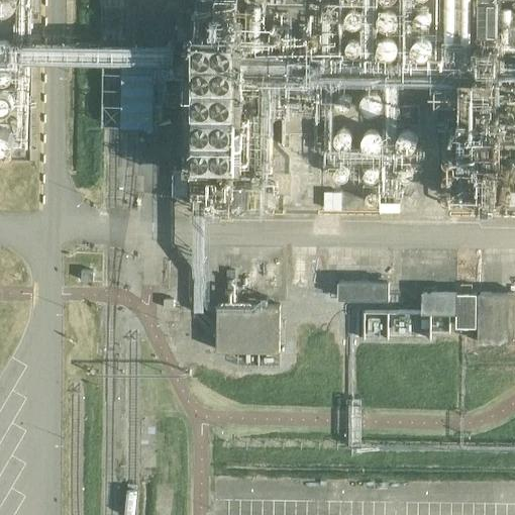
[(401,24),(383,35),(392,52),(410,40),(401,24)]
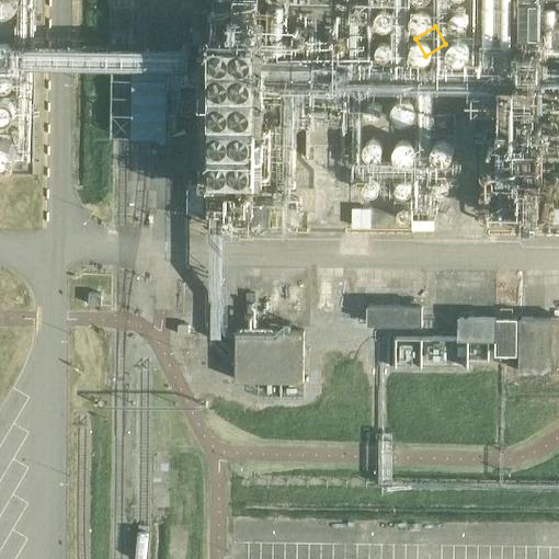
[(456,29),(458,53),(480,50),(478,27),(456,29)]
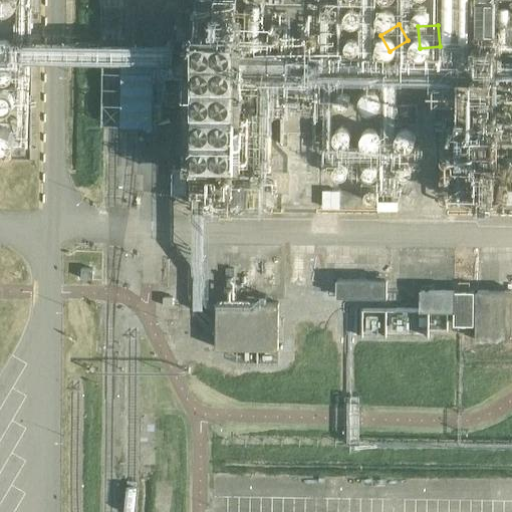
[(277,87),(286,91),(296,92),(306,90),(314,84),(319,75),(321,65),(319,56),(313,46),(303,40),(292,38),(281,41),(272,49),(267,58),(267,69),(270,79),(277,87)]
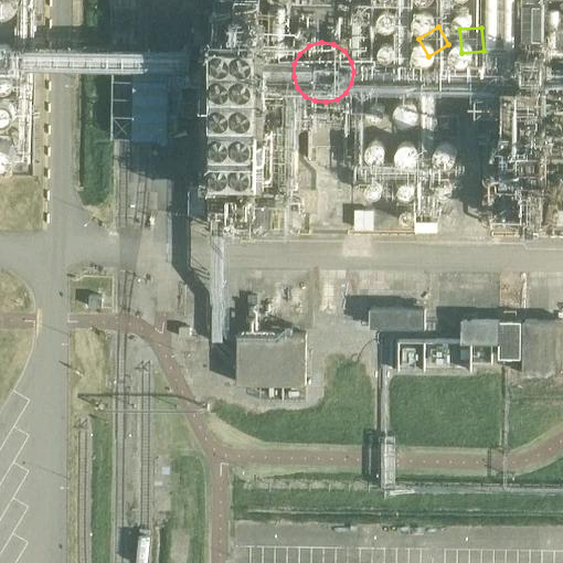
[(177,67),(144,67),(144,135),(176,135),(177,67)]
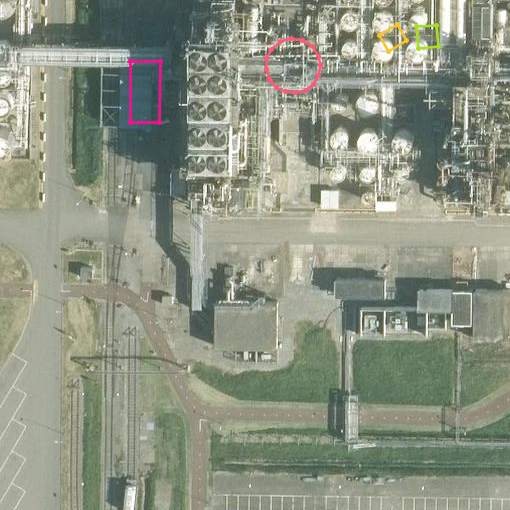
[(380,108),(390,84),(371,76),(361,100),(380,108)]
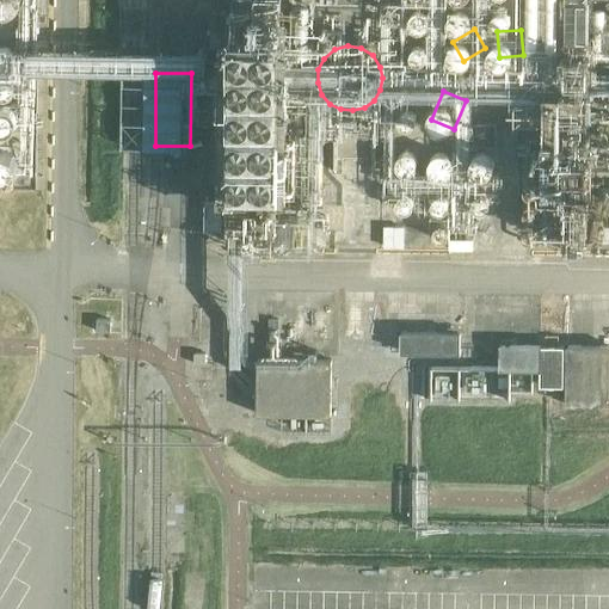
[(496,161),(499,145),(485,141),(480,158),(496,161)]
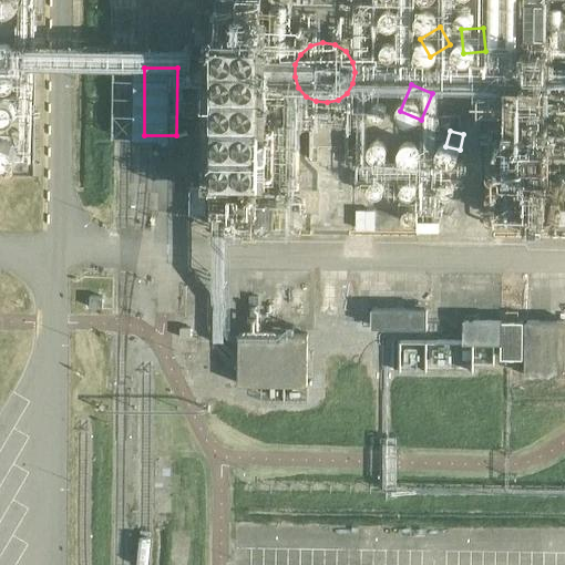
[(1,171),(4,171),(8,171),(10,171),(12,170),(14,168),(17,166),(18,164),(20,162),(20,160),(21,156),(20,154),(20,152),(19,149),(17,146),(14,144),(12,143),(9,142),(6,142),(2,142),(0,143),(0,171),(1,171)]
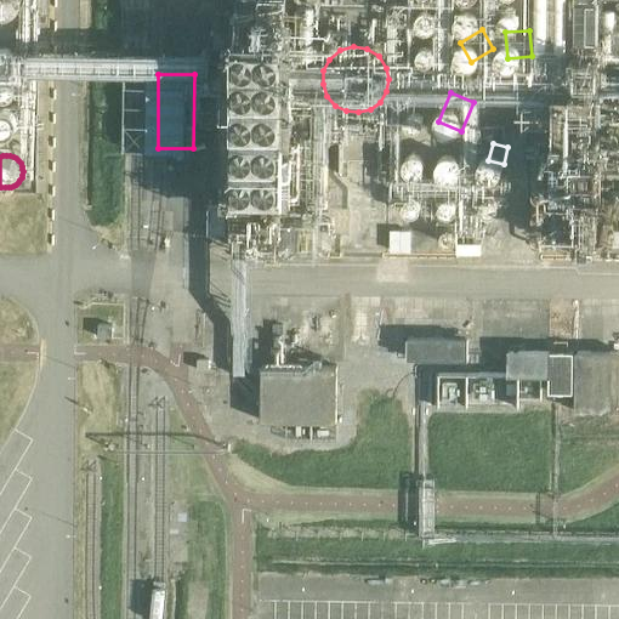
[(401,210),(414,221),(432,196),(419,186),(401,210)]
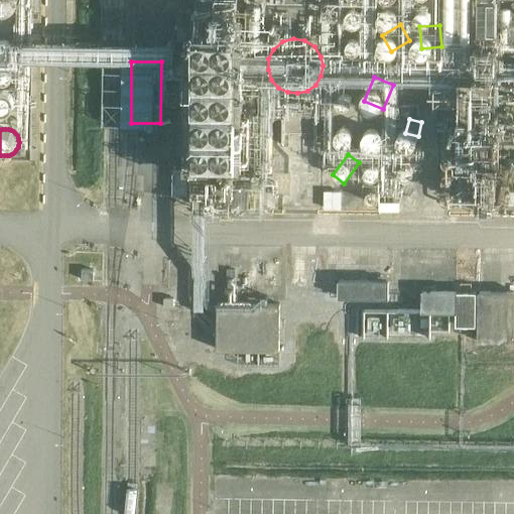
[(175,164),(175,198),(189,197),(189,164),(175,164)]
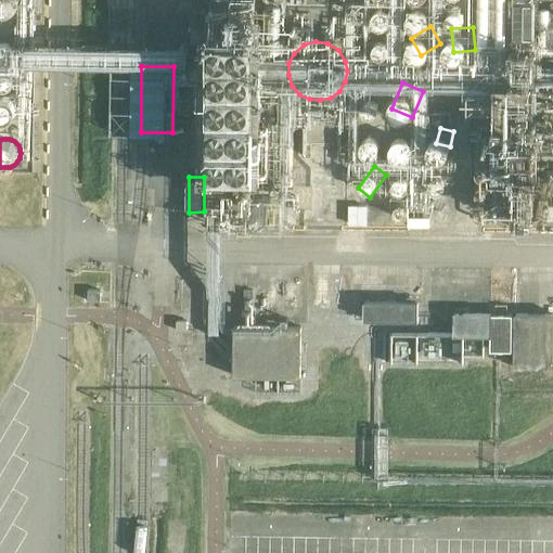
[(268,197),(285,198),(287,178),(269,177),(268,197)]
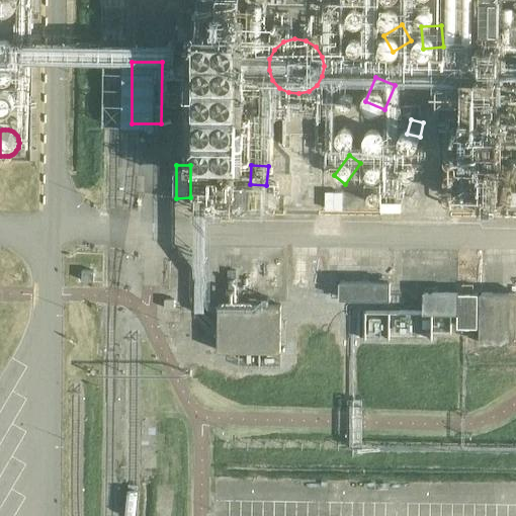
[(327,188),(328,211),(346,211),(346,188),(327,188)]
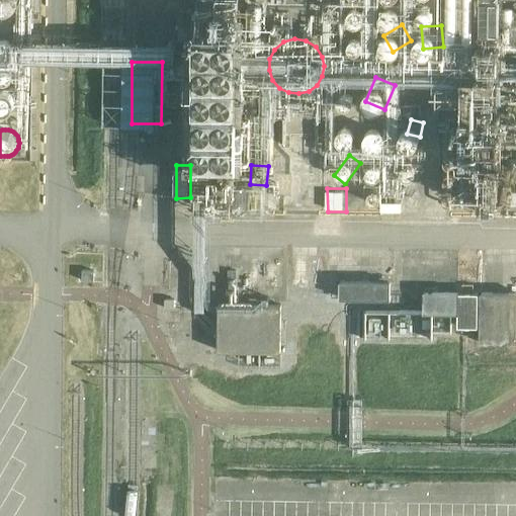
[(389,295),(389,278),(337,277),(337,294),(389,295)]
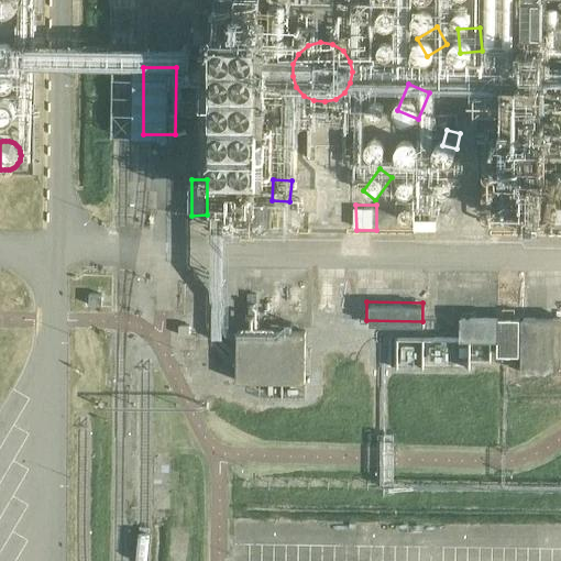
[(458,342),(487,342),(494,342),(494,358),(516,358),(516,320),(458,320),(458,342)]
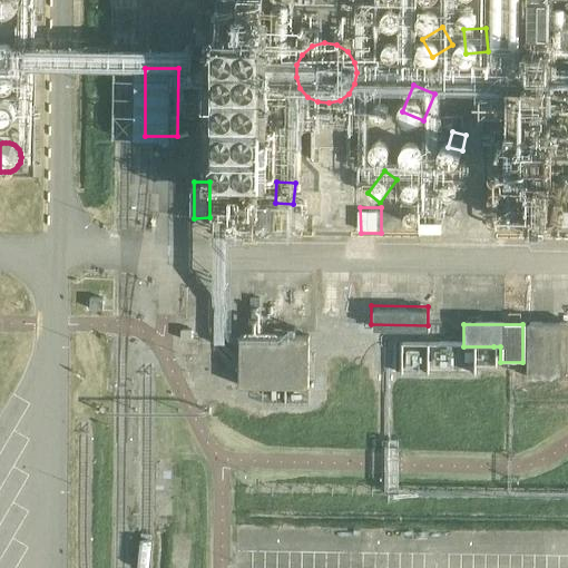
[(567,324),(526,325),(526,381),(567,382),(567,361),(567,324)]
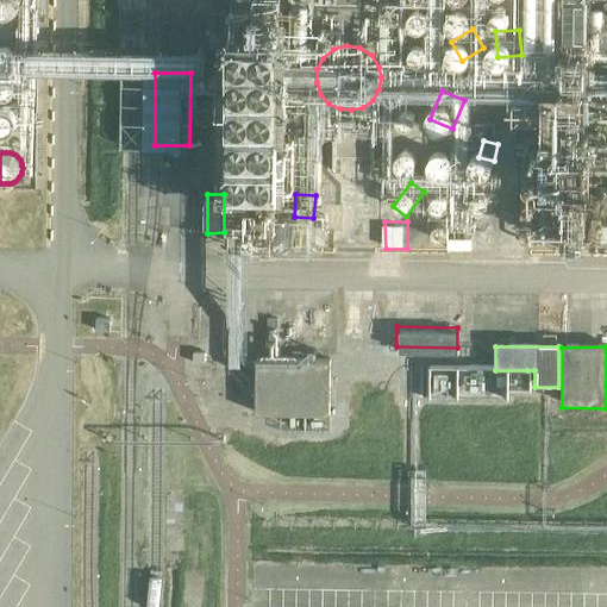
[(252,415),(326,415),(327,361),(254,361),(252,415)]
